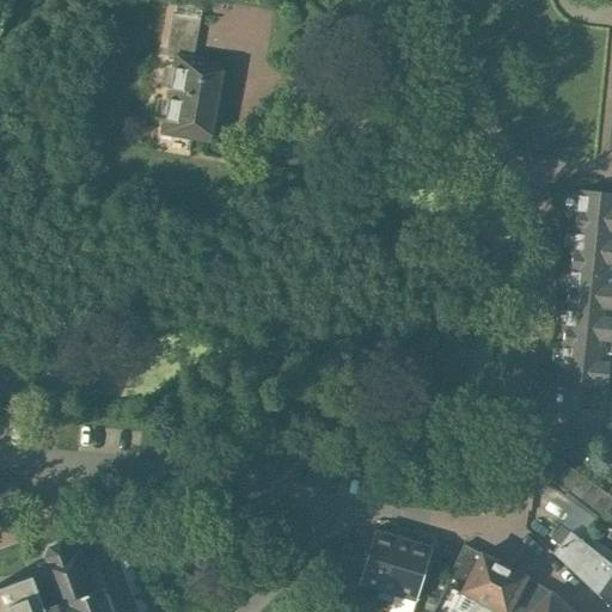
[(202,6),(175,0),(172,14),(200,20),(202,6)]
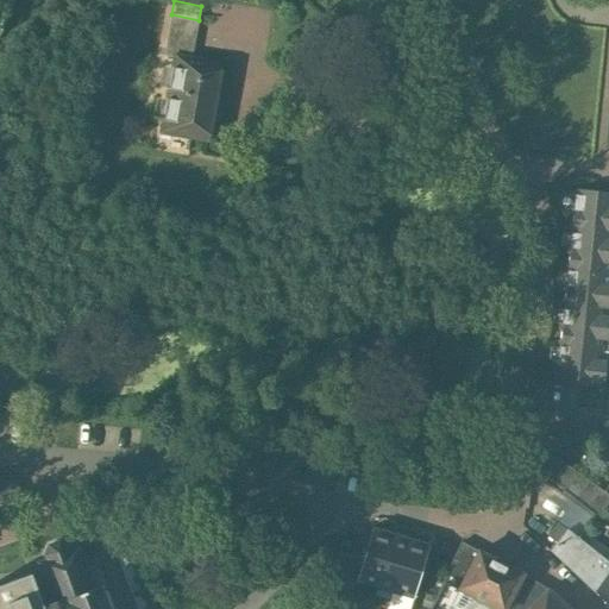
[(199,20),(171,14),(164,56),(174,58),(175,56),(192,60),(199,20)]
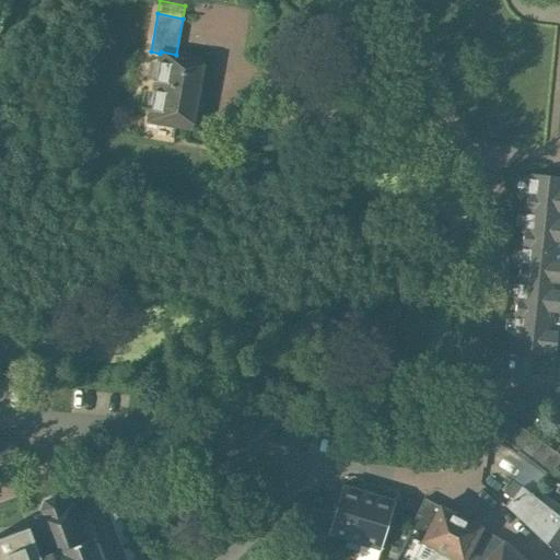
[(176,55),(161,51),(160,54),(148,123),(191,130),(203,59),(176,55)]
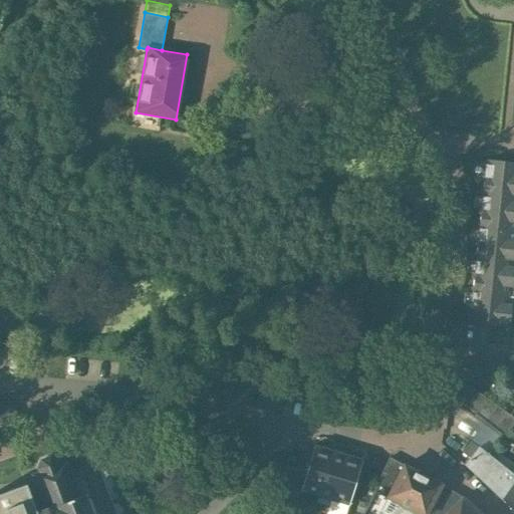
[(513,166),(486,163),(469,322),(504,325),(504,323),(509,324),(510,312),(505,312),(508,286),(513,287),(513,276),(513,275),(509,275),(511,259),(513,259),(513,248),(512,248),(513,227),(513,166)]
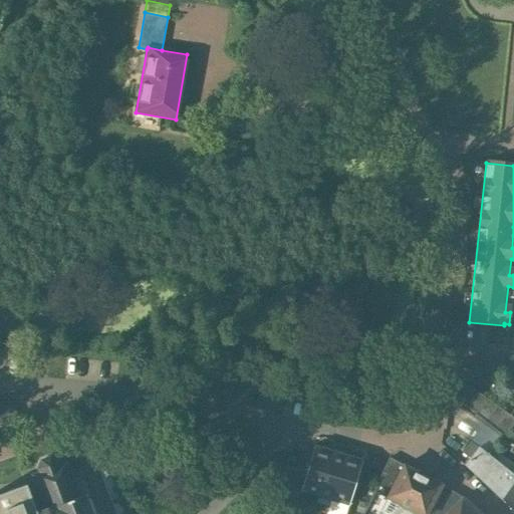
[(497,407),(468,386),(454,404),(484,425),(497,407)]
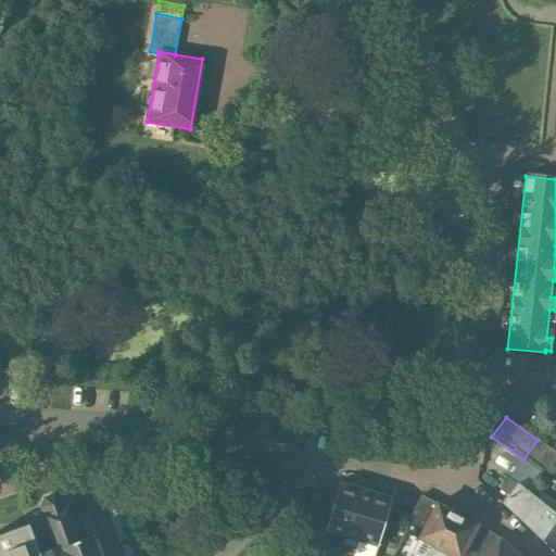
[(555,453),(538,440),(523,459),(544,475),(555,457),(555,453)]
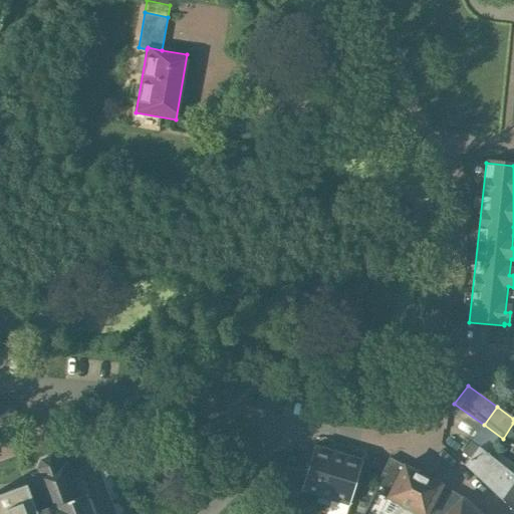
[(478,448),(471,442),(463,452),(470,458),(478,448)]
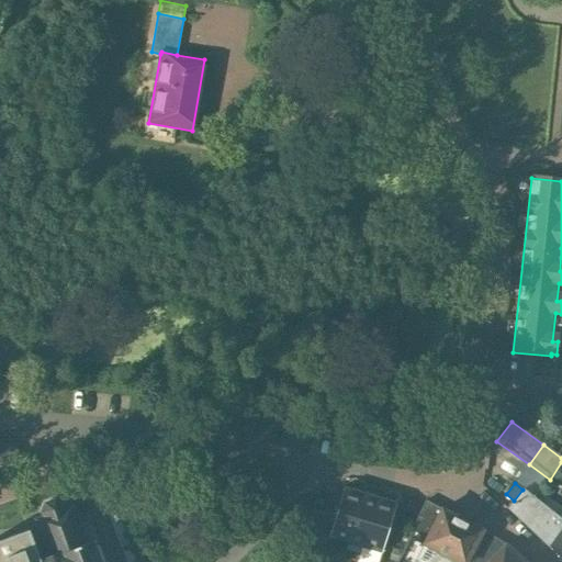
[(368,489),(366,494),(344,487),(329,537),(350,543),(349,549),(357,551),(358,546),(381,552),(396,504),(374,497),(375,491),(368,489)]
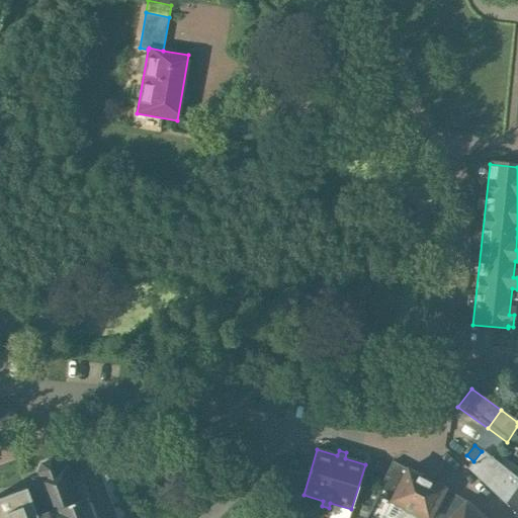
[(517,487),(517,480),(482,451),(473,461),(468,467),(507,504),(517,487)]
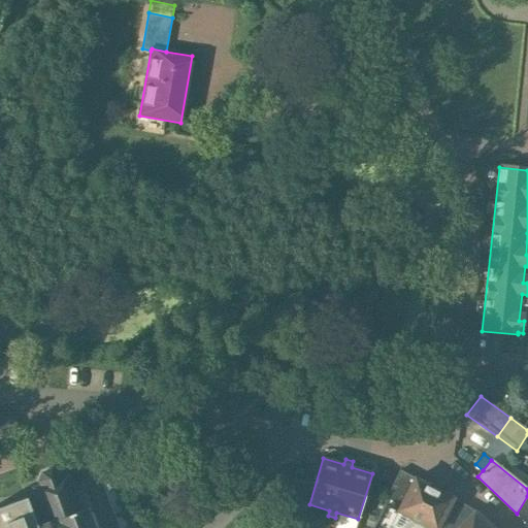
[(70,472),(62,475),(60,470),(52,468),(43,471),(38,479),(40,484),(34,486),(46,523),(83,509),(70,472)]
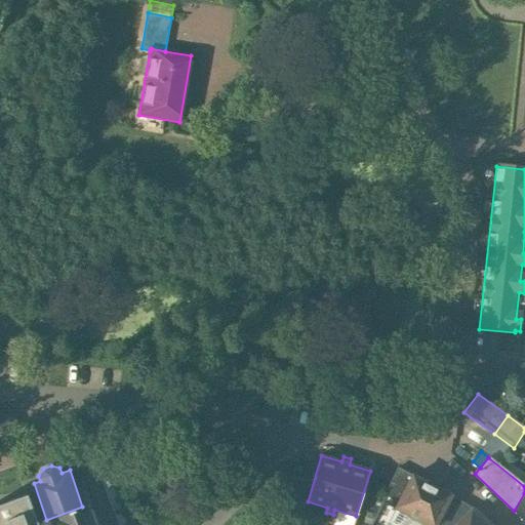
[(397,468),(374,519),(386,524),(395,508),(396,508),(412,476),(397,468)]
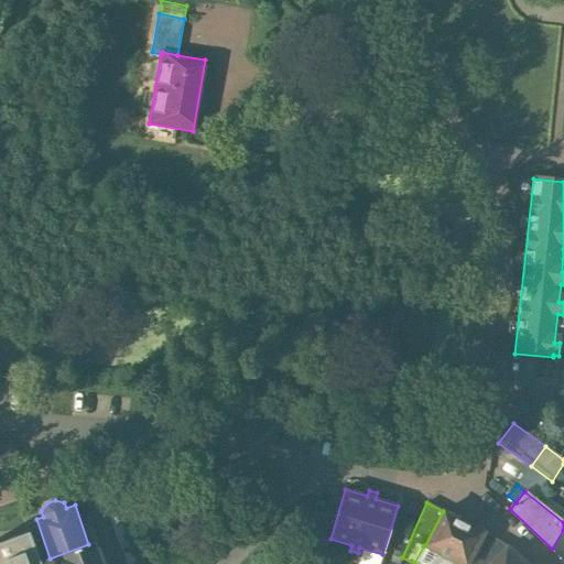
[(467,563),(484,532),(443,511),(425,545),(424,546),(440,554),(456,563),(458,563),(467,563)]
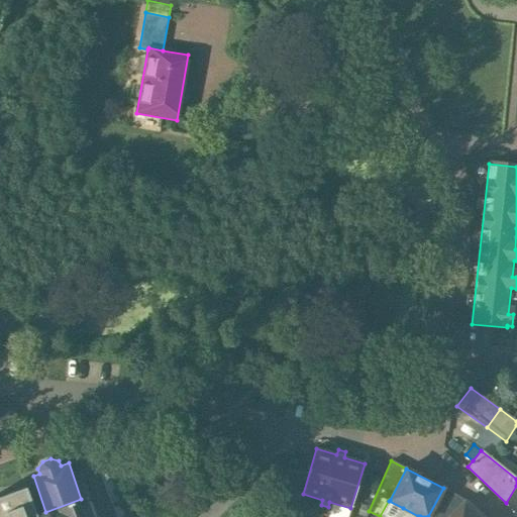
[(302,478),(290,474),(284,492),(297,496),(302,478)]
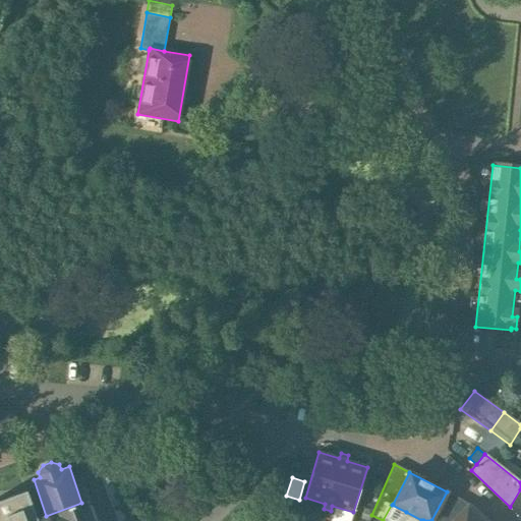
[(520,489),(510,507),(520,518),(520,489)]
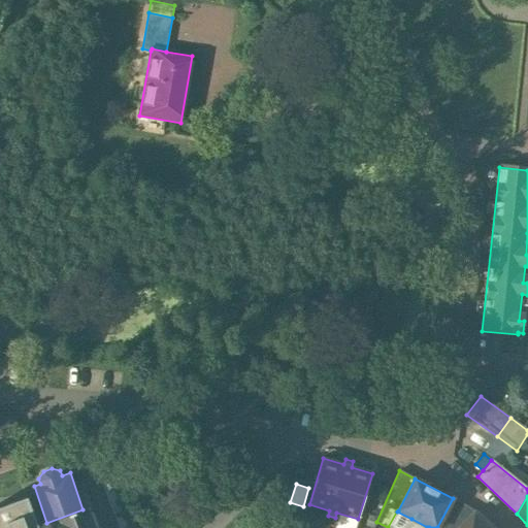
[(457,527),(474,510),(453,498),(437,527),(457,527)]
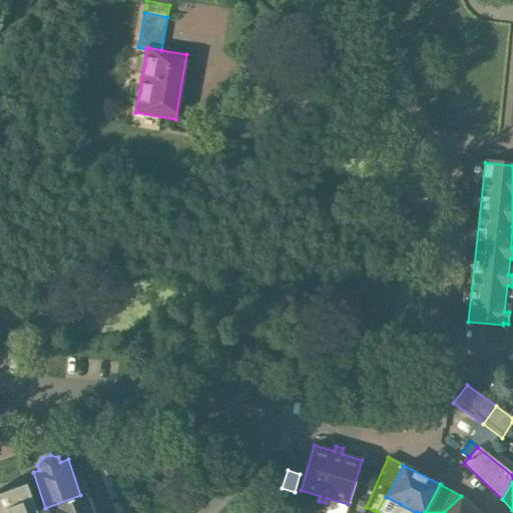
[(92,512),(86,493),(80,495),(45,508),(30,512),(92,512)]
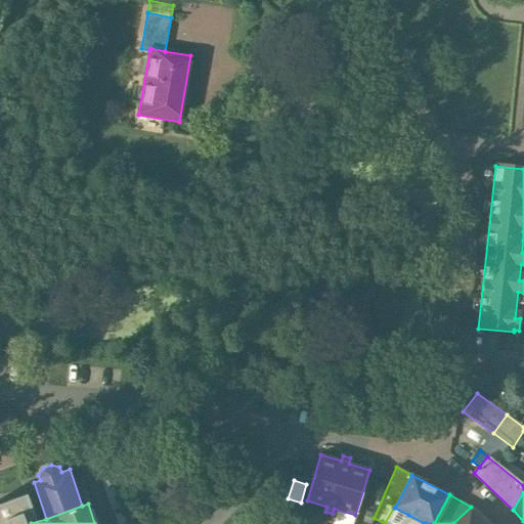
[(403,523),(408,515),(394,508),(395,507),(394,507),(385,523),(403,523)]
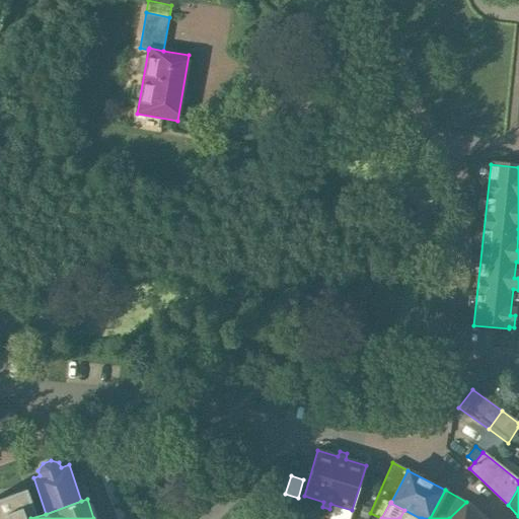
[(484,518),(466,502),(449,518),(484,518)]
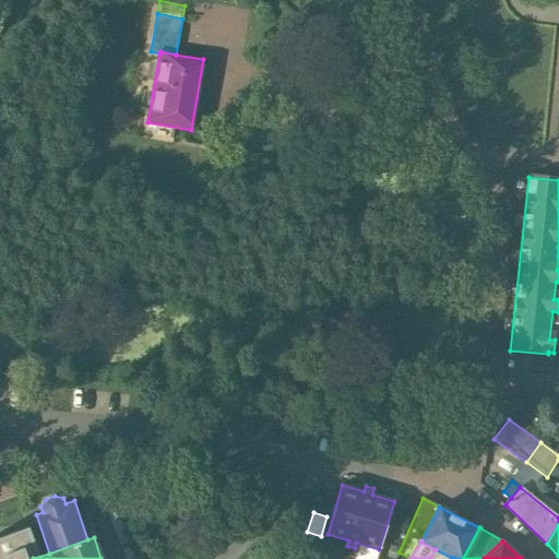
[(450,558),(452,558),(436,549),(430,558),(450,558)]
